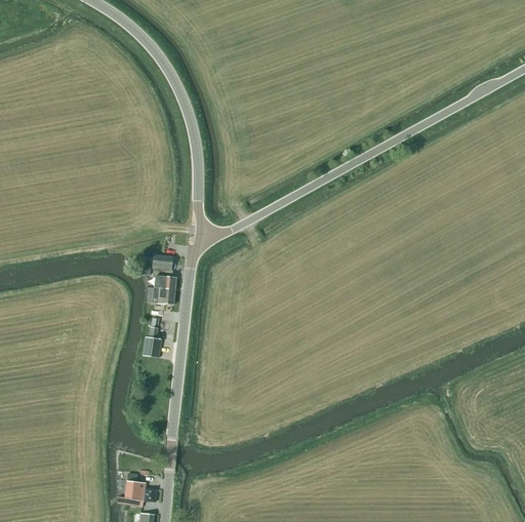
[(171,276),(172,269),(170,268),(172,256),(153,253),(152,266),(154,267),(153,274),(155,274),(154,285),(165,286),(165,287),(174,288),(175,276),(171,276)]
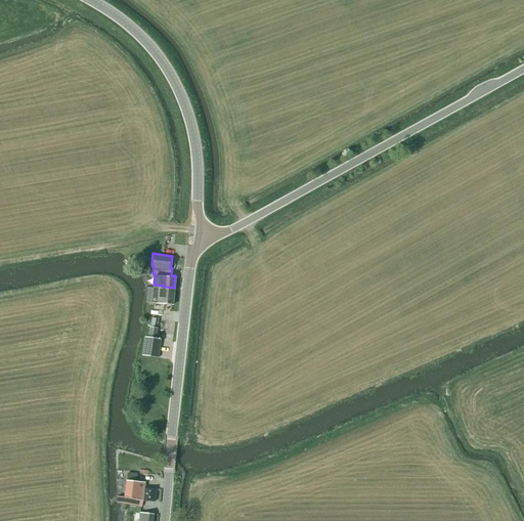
[(165,286),(154,285),(154,286),(147,285),(146,300),(172,303),(174,288),(165,287),(165,286)]
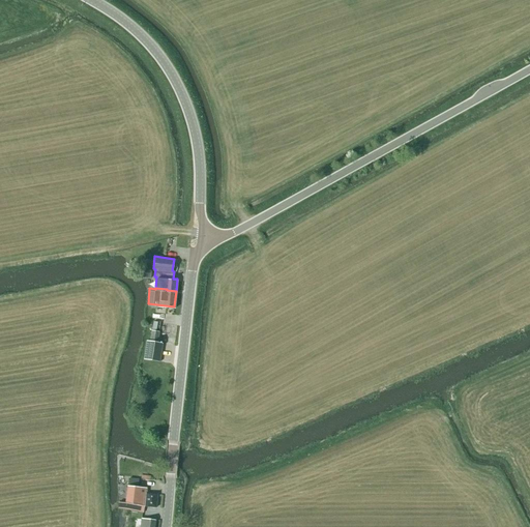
[(159,329),(151,328),(149,339),(146,339),(144,357),(159,359),(163,341),(157,341),(159,329)]
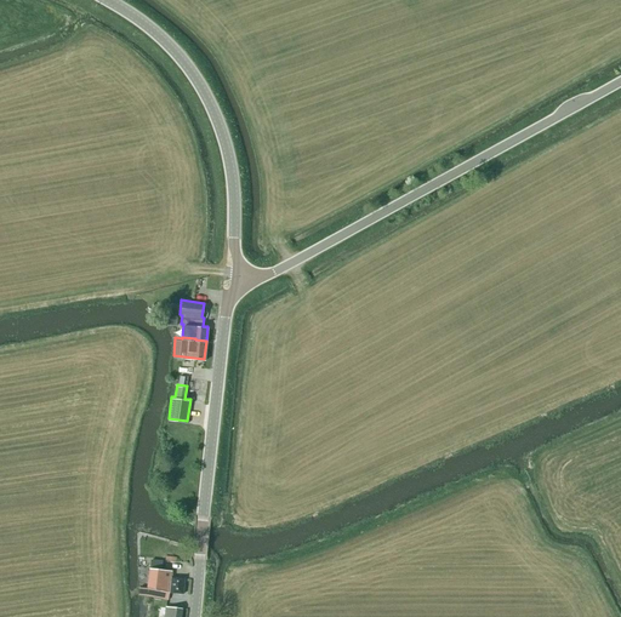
[(183,592),(184,576),(171,575),(172,569),(161,567),(163,559),(151,558),(148,586),(147,594),(158,595),(159,589),(183,592)]
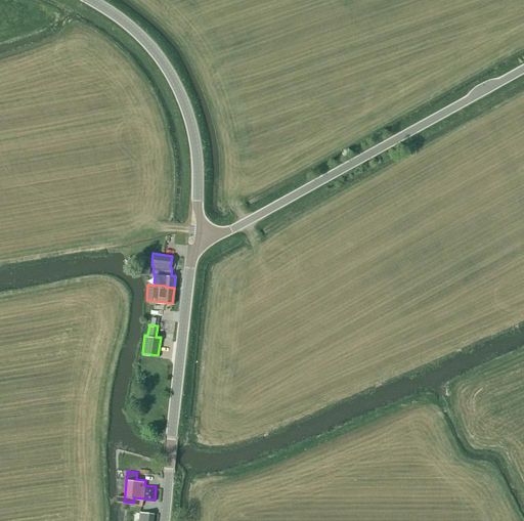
[(151,520),(154,512),(140,510),(138,520),(151,520)]
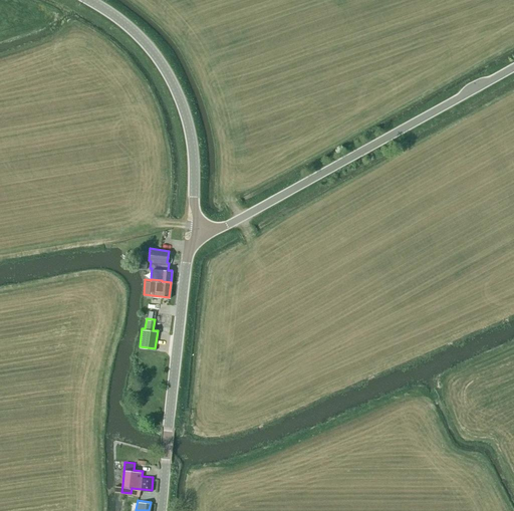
All buildings are outlined.
